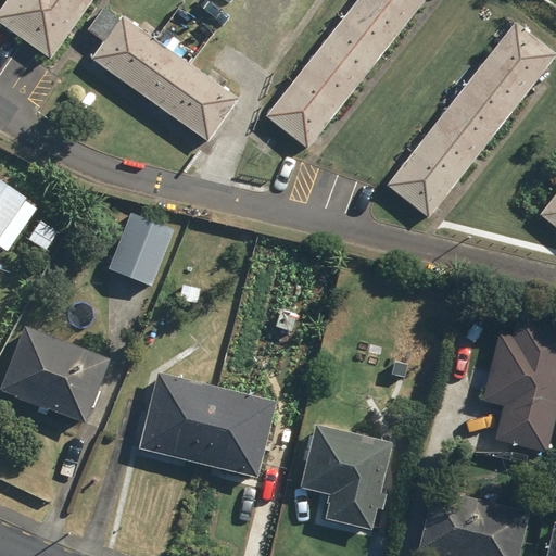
[(0,0),(0,36),(53,72),(102,0),(0,0)]
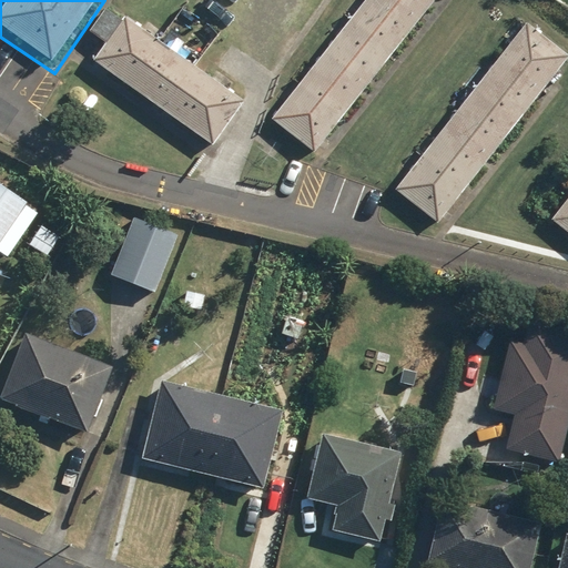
[(363,0),(271,119),(316,153),(435,0),(363,0)]
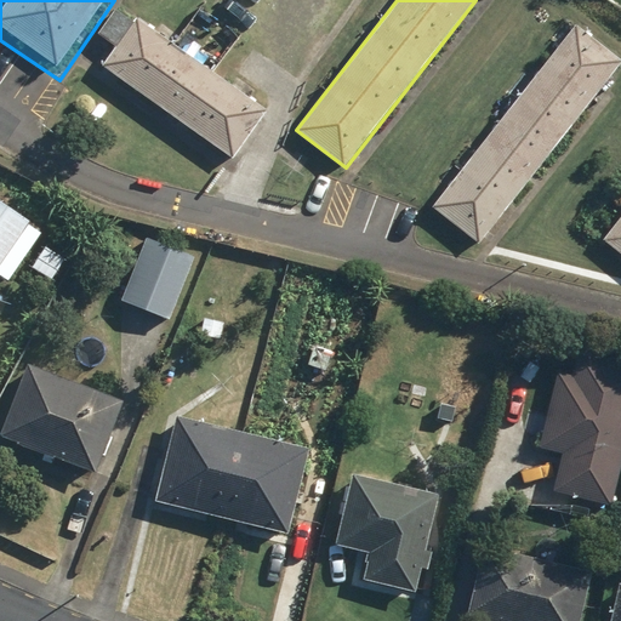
[(266,112),(137,18),(103,63),(232,158),(266,112)]
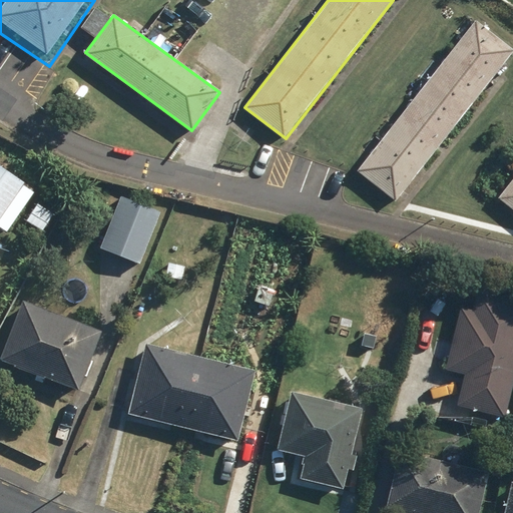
[(475,24),(357,169),(393,199),(512,54),(475,24)]
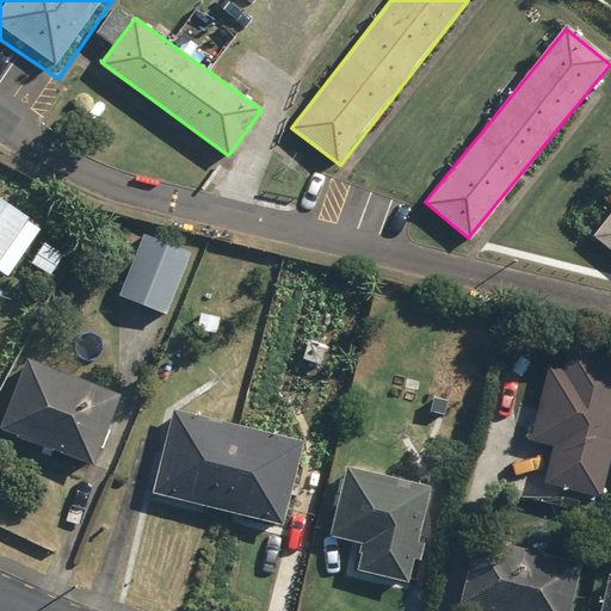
[(43,229),(0,199),(0,269),(10,277),(43,229)]
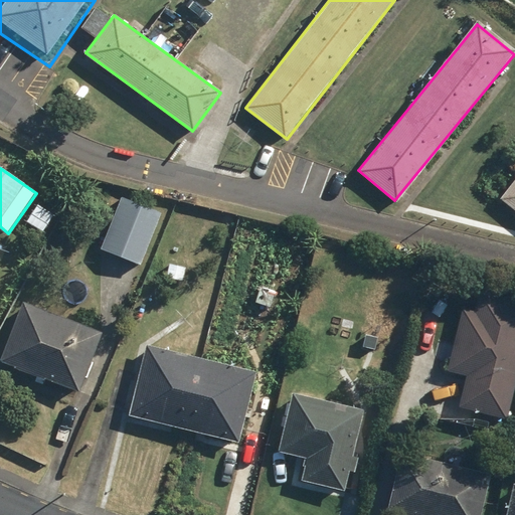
[(514,176),(496,200),(514,214),(514,176)]
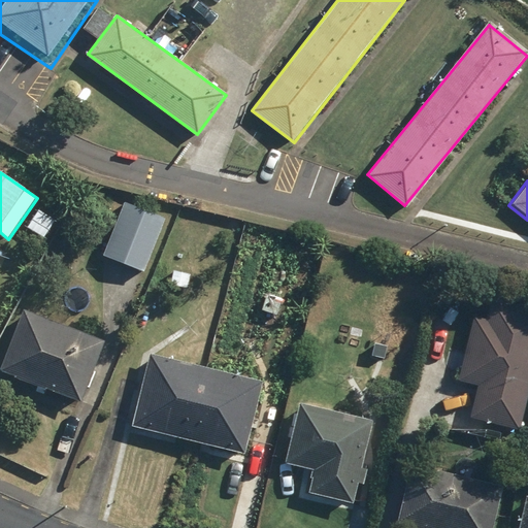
[(168,223),(125,203),(101,257),(145,276),(168,223)]
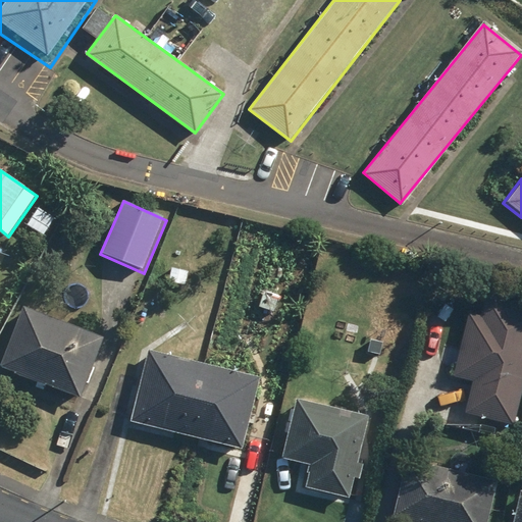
[(464,412),(515,425),(521,399),(521,300),(478,290),(456,378),(471,382),(464,412)]
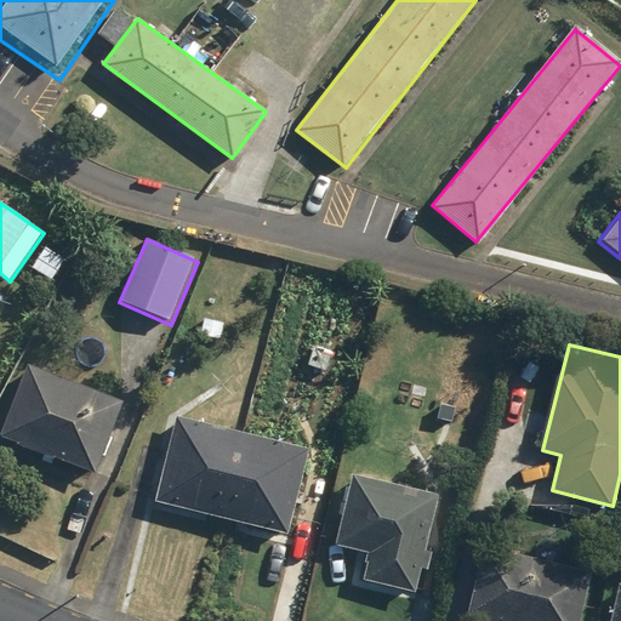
[(0,438),(98,479),(129,408),(30,366),(0,438)]
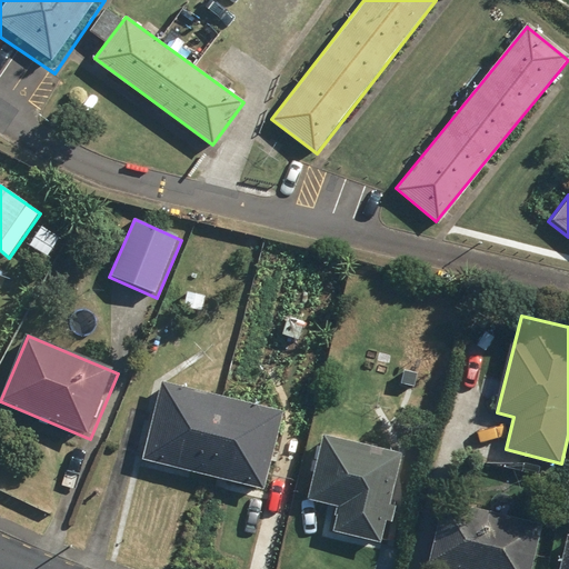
[(142,458),(265,491),(286,415),(163,381),(142,458)]
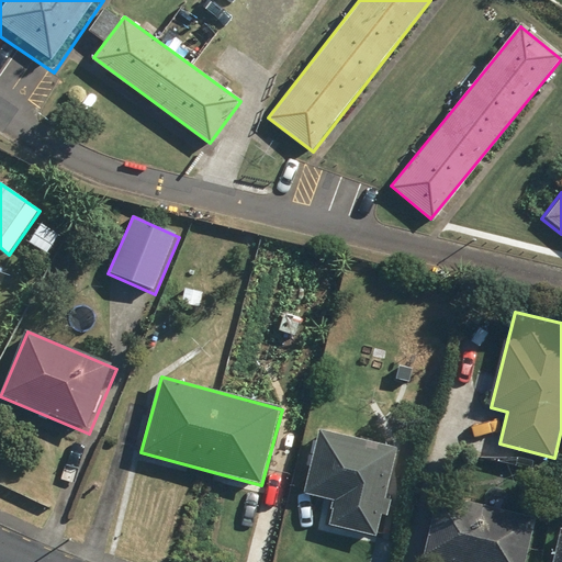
[(324,523),(379,536),(401,450),(318,429),(302,495),(329,502),(324,523)]
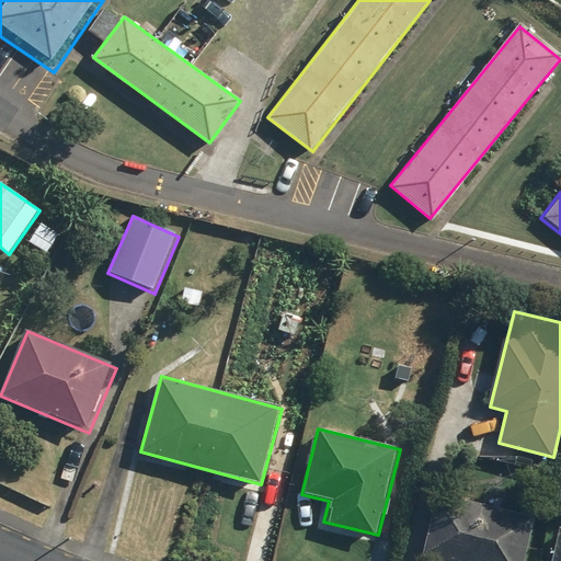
[(421,558),(432,560),(522,560),(533,519),(437,494),(421,558)]
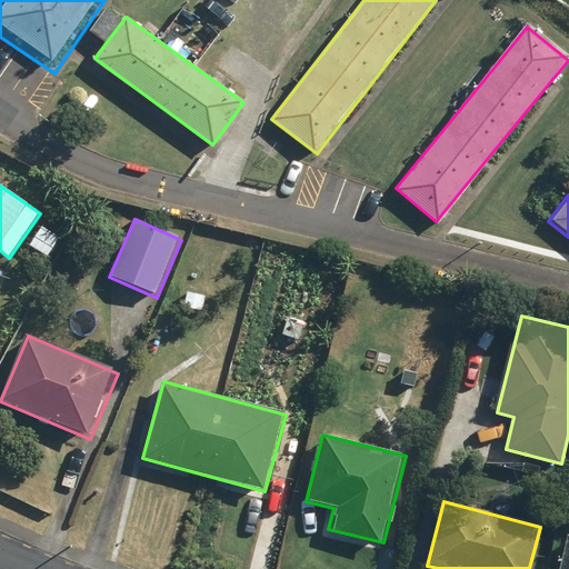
[(559,568),(568,568),(568,535),(568,536),(559,568)]
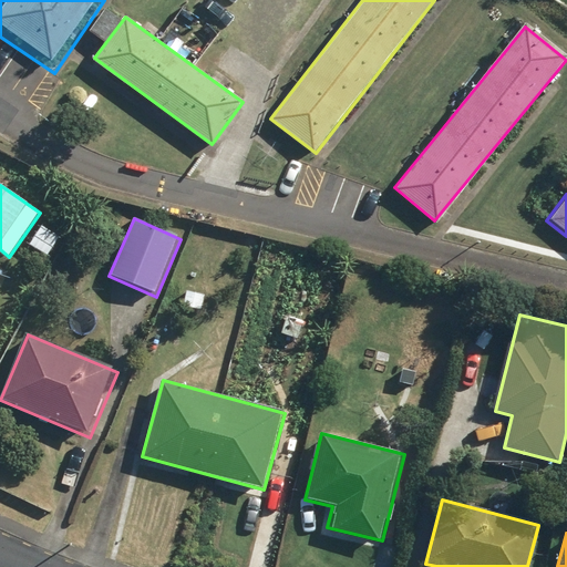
All buildings are outlined.
